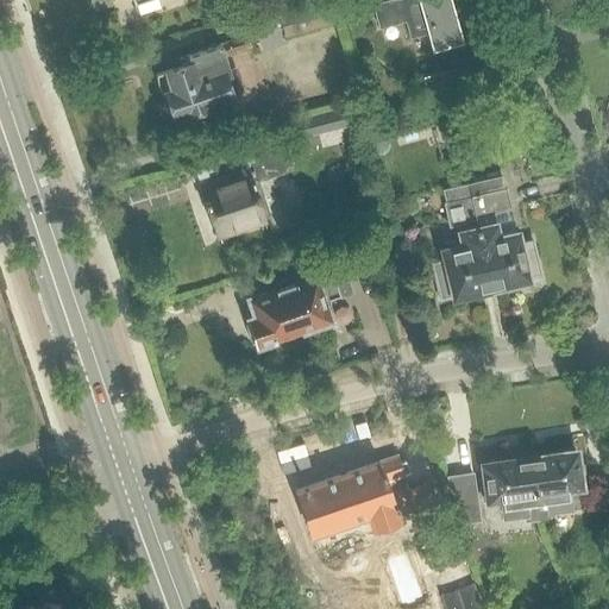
[(372,6),(378,30),(405,23),(399,1),(393,0),(372,6)]
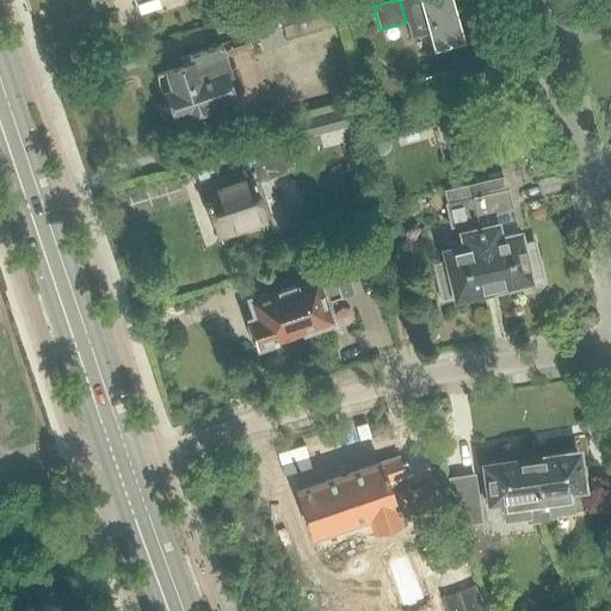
[(433,50),(463,42),(454,8),(460,5),(457,0),(408,0),(402,2),(412,38),(429,34),(433,50)]
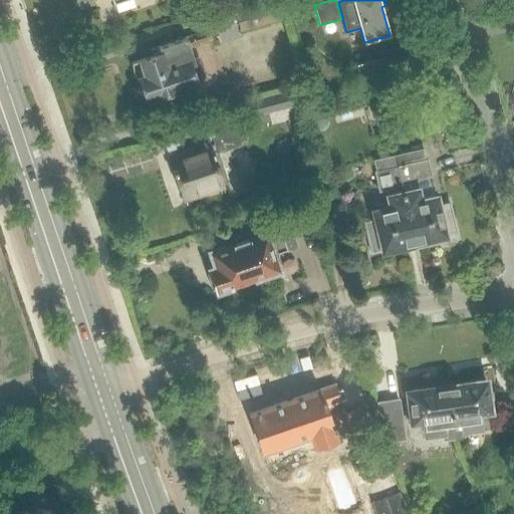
[(278,2),(234,14),(239,32),(283,20),(278,2)]
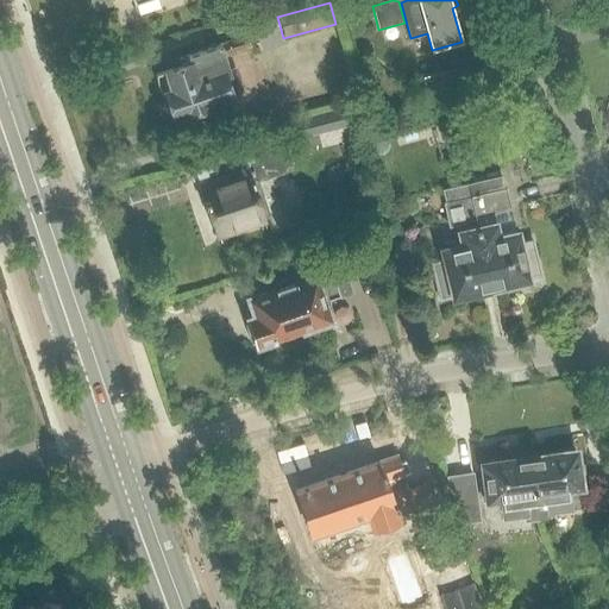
[(224,56),(250,48),(246,36),(175,60),(177,68),(165,71),(171,89),(165,92),(174,117),(201,107),(205,119),(231,111),(227,99),(231,98),(243,93),(234,69),(230,71),(224,56)]
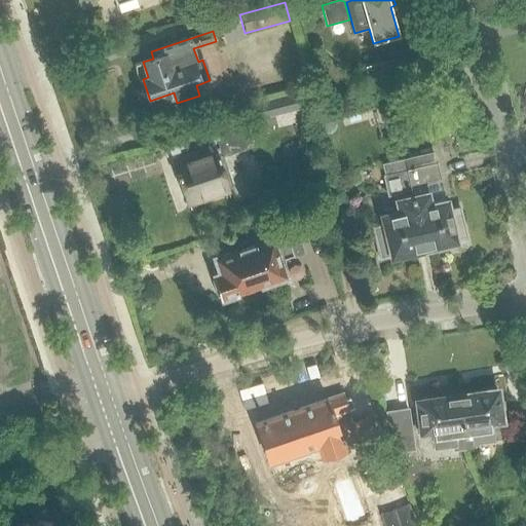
[(371,85),(398,78),(393,62),(367,69),(371,85)]
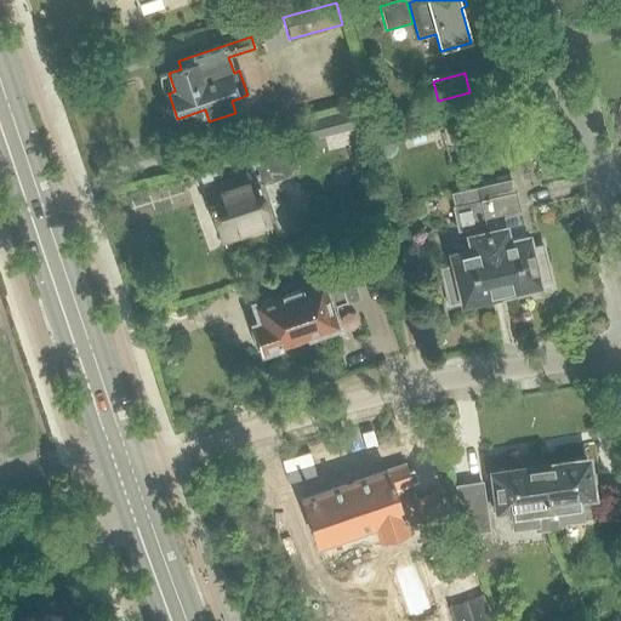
[(369,123),(364,107),(319,119),(325,140),(343,135),(342,130),(369,123)]
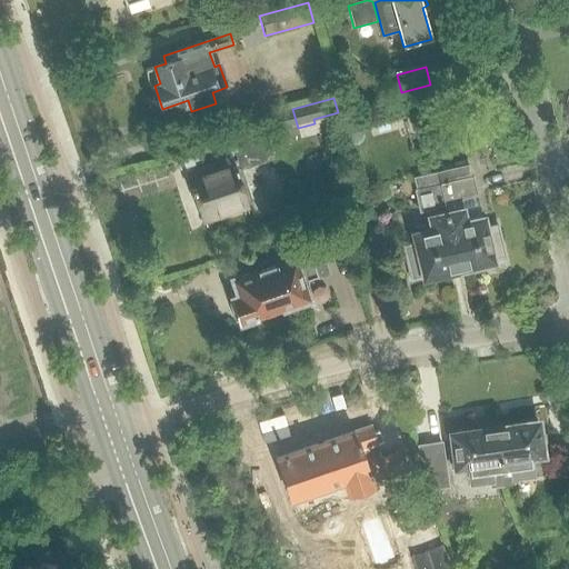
[(275,147),(248,136),(240,152),(236,153),(238,160),(202,171),(203,176),(191,180),(203,219),(252,202),(242,170),(268,161),(275,147)]
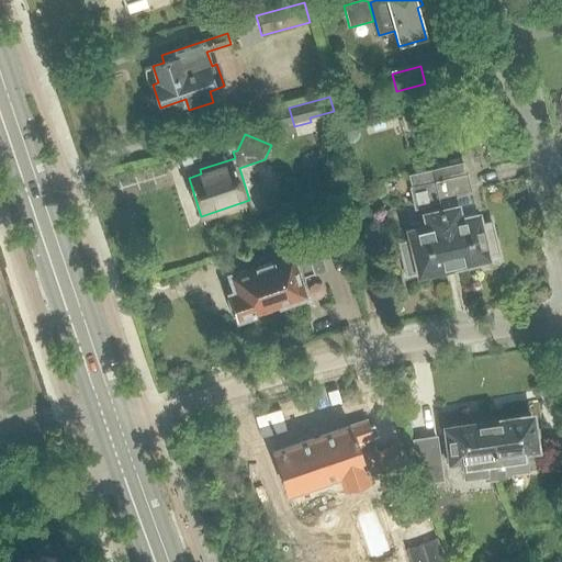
[(184,155),(175,159),(178,168),(188,165),(184,155)]
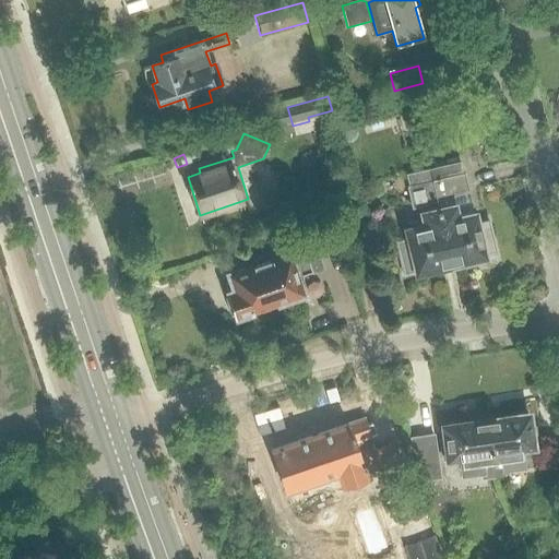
[(431,182),(450,262),(462,259),(462,262),(466,261),(466,264),(482,261),(480,258),(497,253),(489,221),(477,224),(475,214),(456,218),(451,194),(468,190),(464,170),(462,170),(460,161),(429,169),(431,182)]
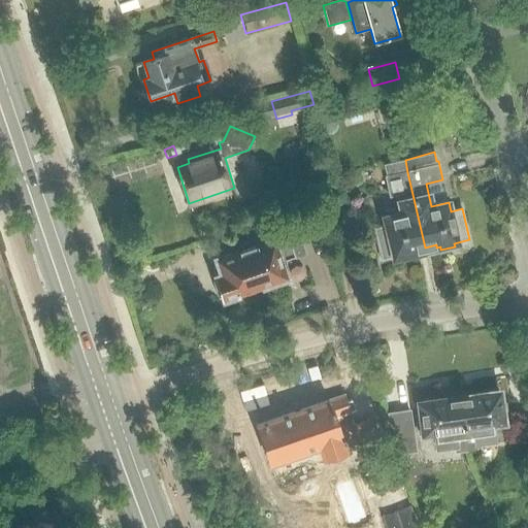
[(415,250),(425,248),(407,172),(405,160),(386,164),(389,176),(387,176),(391,195),(398,194),(402,213),(385,218),(387,226),(375,229),(383,259),(397,256),(398,260),(413,257),(411,254),(416,253),(415,250)]
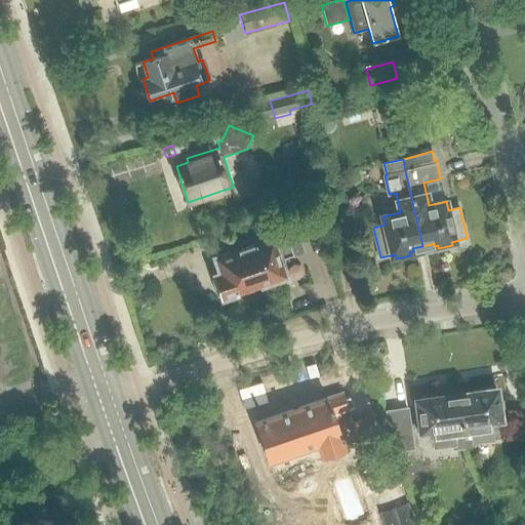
[(280,259),(303,252),(296,235),(274,242),(272,238),(255,243),(254,242),(236,248),(237,250),(214,257),(219,272),(214,274),(215,277),(211,278),(217,295),(221,294),(223,297),(285,276),(280,259)]
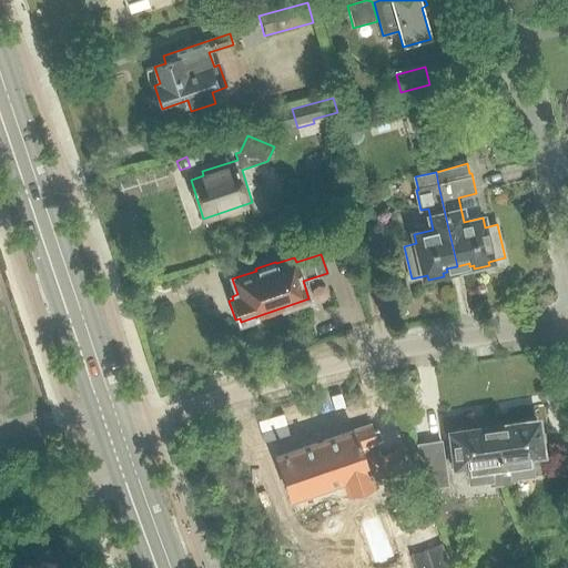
[(501,434),(495,435),(500,469),(510,468),(511,475),(533,473),(529,455),(547,453),(544,433),(540,434),(538,421),(500,426),(501,434)]
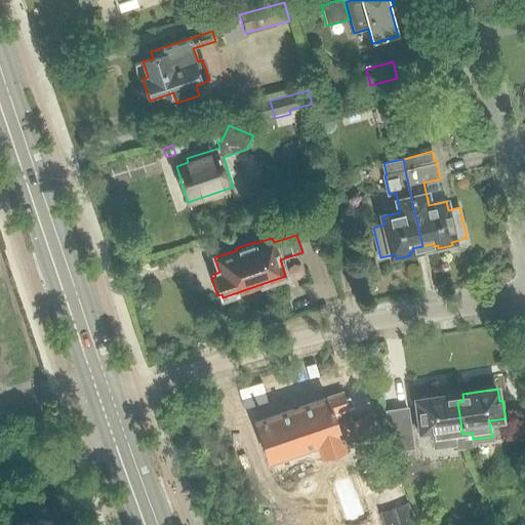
[(342,394),(255,421),(268,459),(317,444),(321,456),(344,449),(344,448),(339,436),(332,414),(348,409),(342,394)]
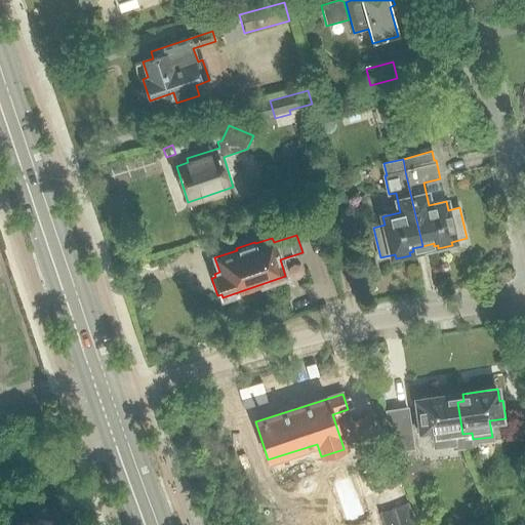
[(416,400),(413,401),(418,432),(432,430),(435,445),(451,442),(452,451),(465,449),(462,434),(457,402),(456,395),(451,396),(416,400)]
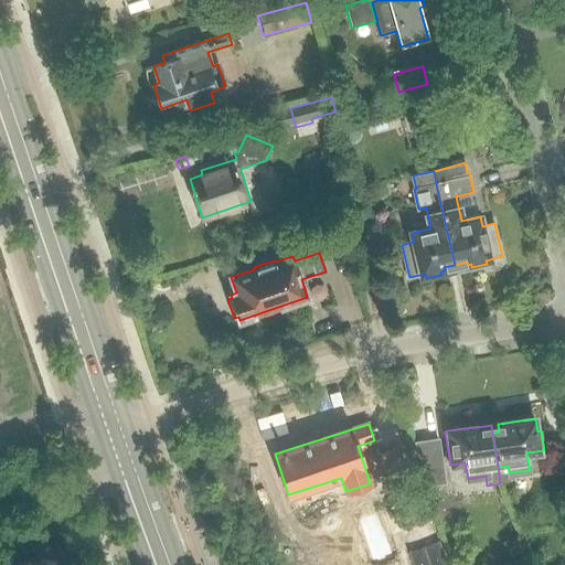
[(439,439),(414,443),(427,487),(445,484),(439,439)]
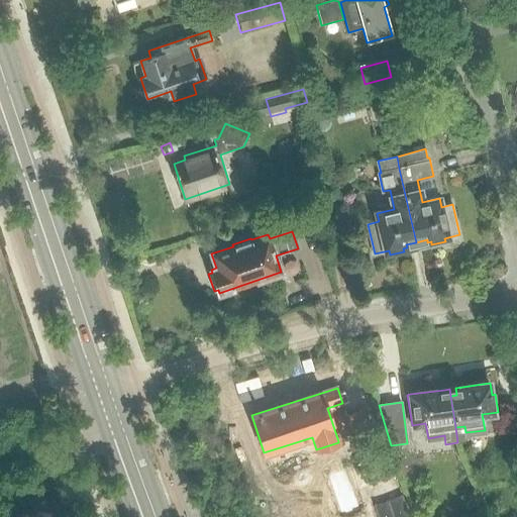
[(362,411),(345,416),(352,436),(354,441),(371,436),(362,411)]
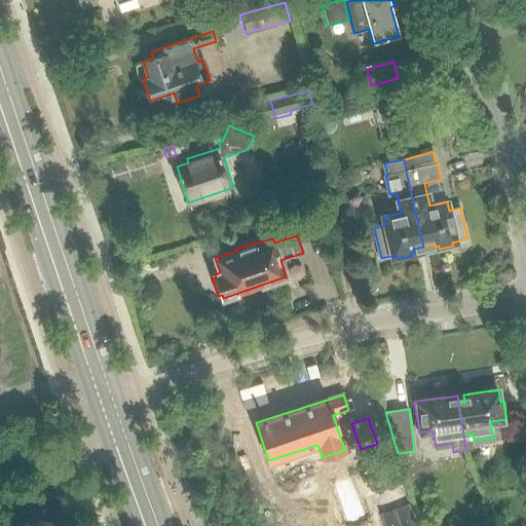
[(416,525),(409,504),(379,514),(382,525),(416,525)]
